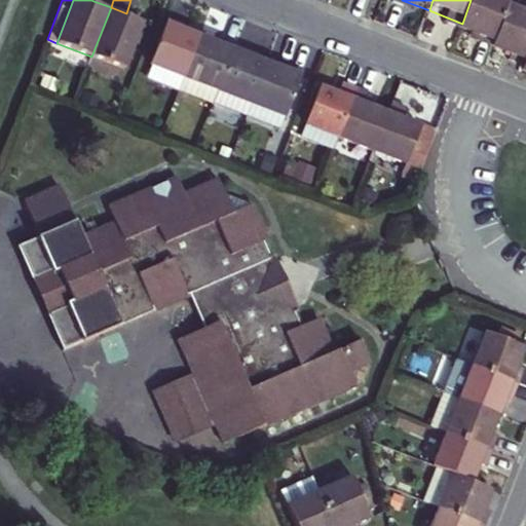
[(499,0),(471,0),(462,24),(457,35),(490,48),(505,9),(508,3),(499,0)]
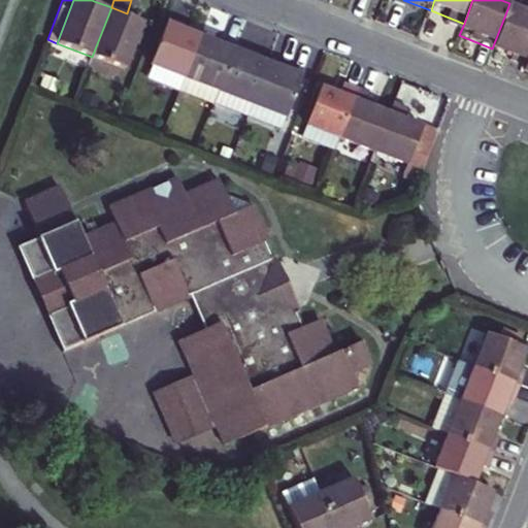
[(143,20),(127,13),(111,7),(92,57),(124,69),(143,20)]
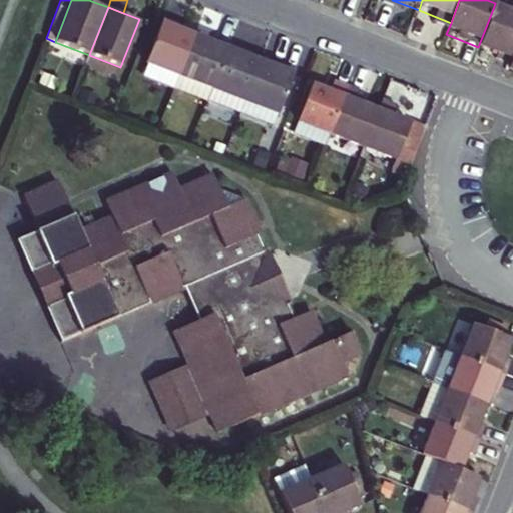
[(512,16),(493,9),(478,47),(476,52),(510,65),(512,57),(512,16)]
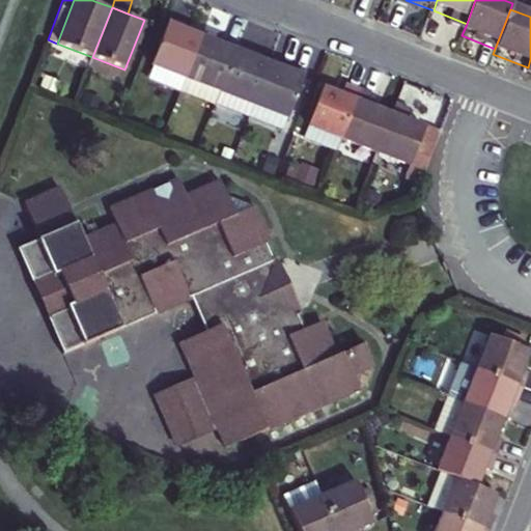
[(154,64),(184,77),(201,31),(184,25),(184,22),(169,17),(150,64),(154,64)]
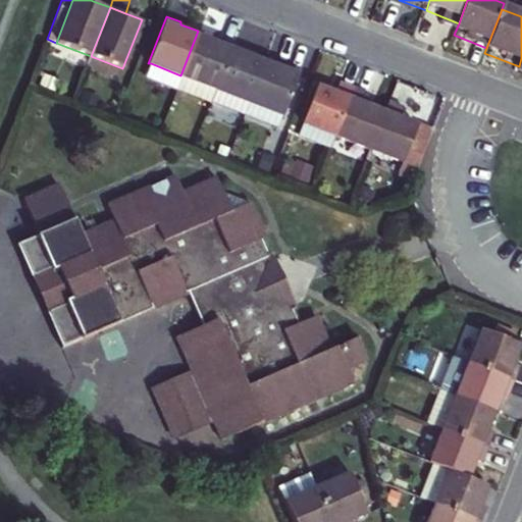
[(180,75),(215,89),(233,43),(215,36),(214,38),(198,31),(180,75)]
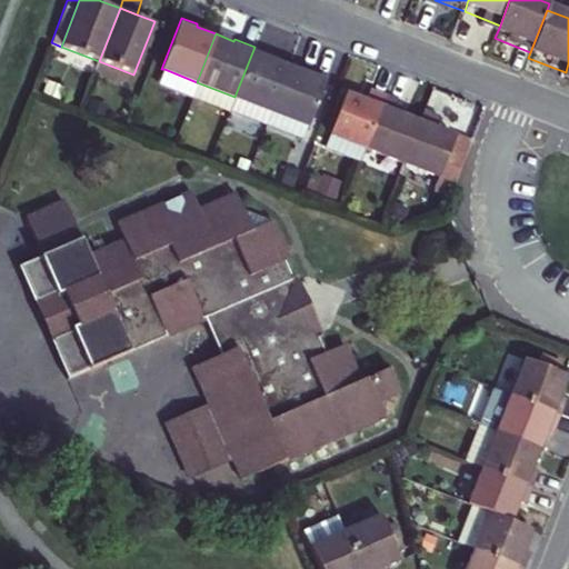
[(235,97),(272,112),(291,63),(268,55),(269,52),(255,47),(235,97)]
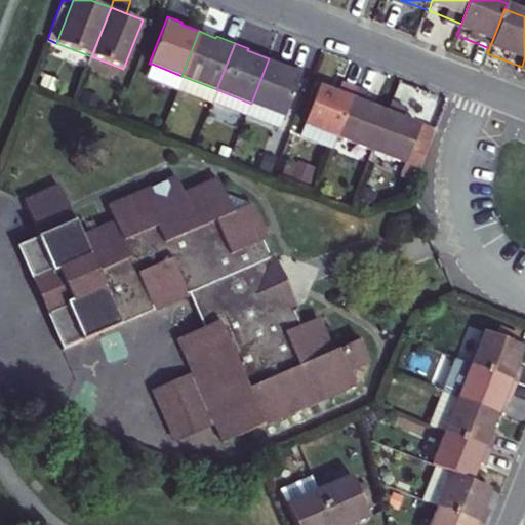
[(269,58),(251,104),(284,116),(303,70),(287,64),(287,66),(269,58)]
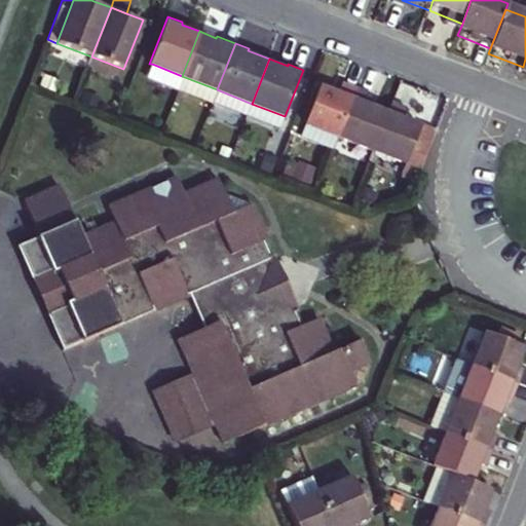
[(177,89),(182,76),(152,64),(147,77),(177,89)]
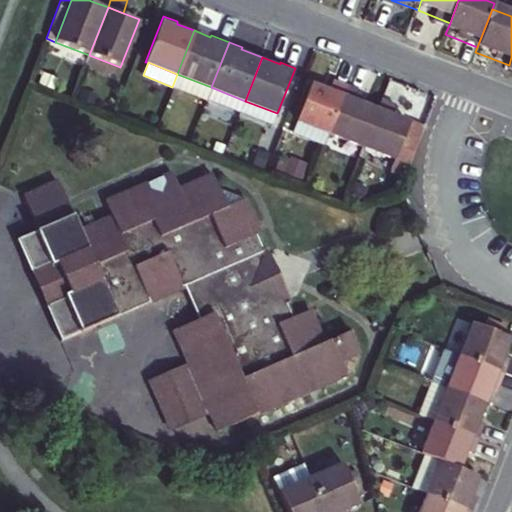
[(206,100),(211,87),(177,74),(172,87),(206,100)]
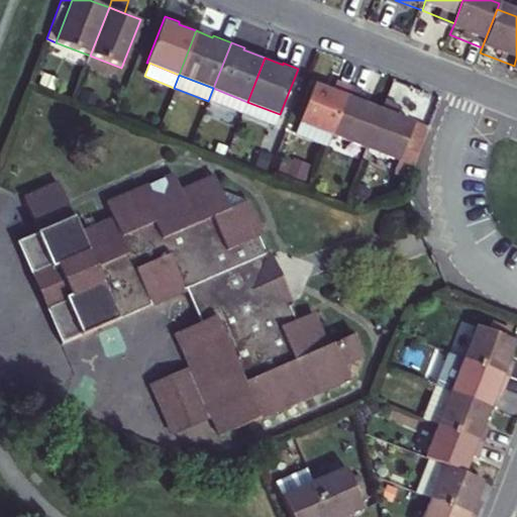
[(332,89),(348,95),(352,87),(336,80),(332,89)]
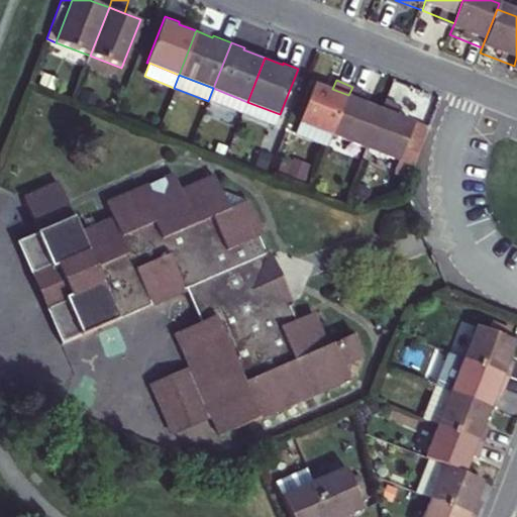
[(333,134),(348,95),(332,89),(315,82),(299,121),(333,134)]
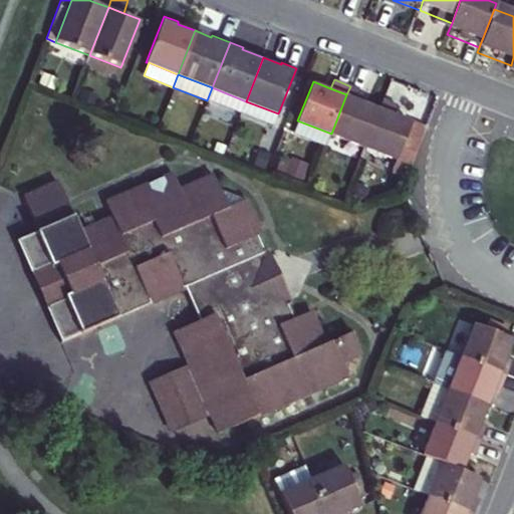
[(350,86),(346,94),(361,100),(364,91),(350,86)]
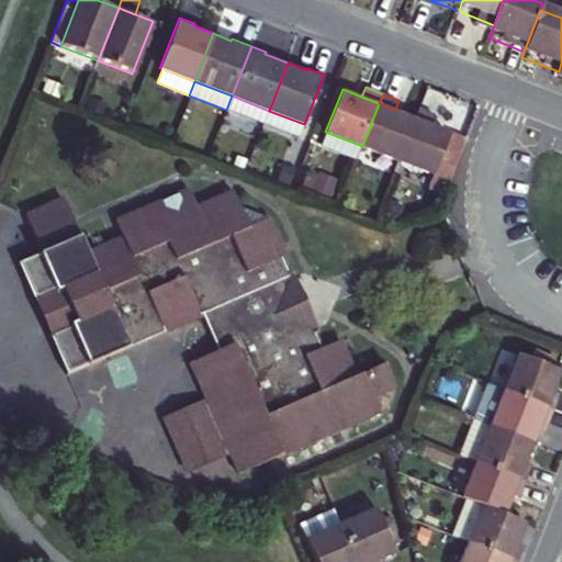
[(263,124),(269,111),(232,96),(226,110),(263,124)]
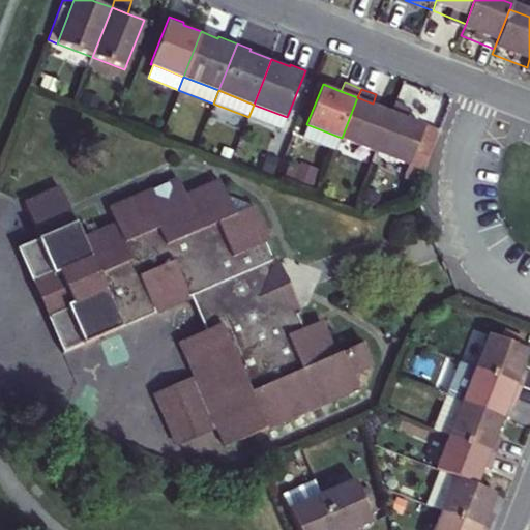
[(391,111),(373,104),(357,97),(342,138),(376,151),(391,111)]
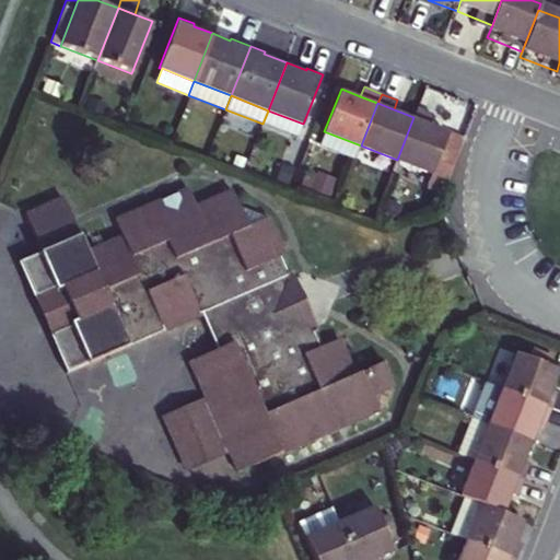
[(413,117),(429,123),(432,114),(418,108),(413,117)]
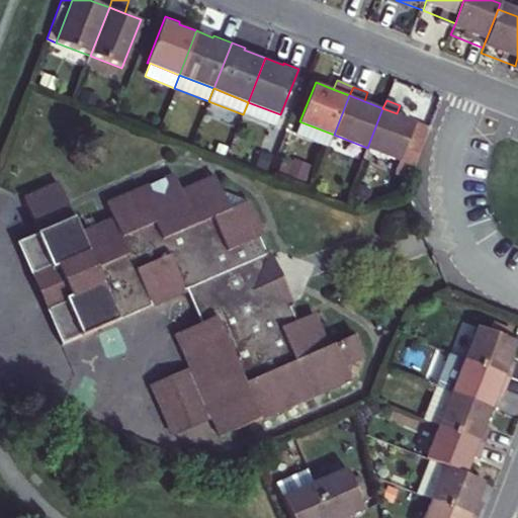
[(275,127),(280,114),(248,102),(243,114),(275,127)]
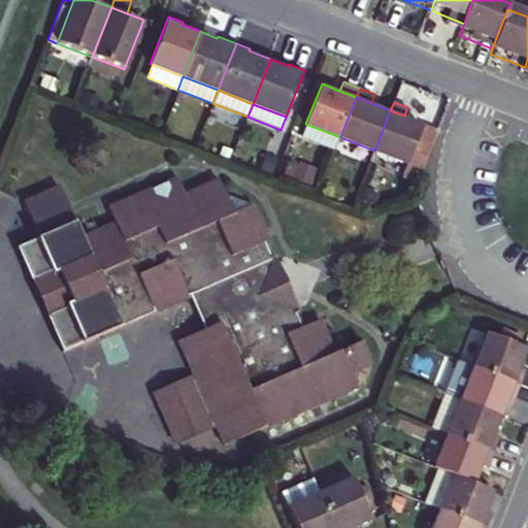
[(407,164),(423,124),(404,116),(390,110),(374,151),(407,164)]
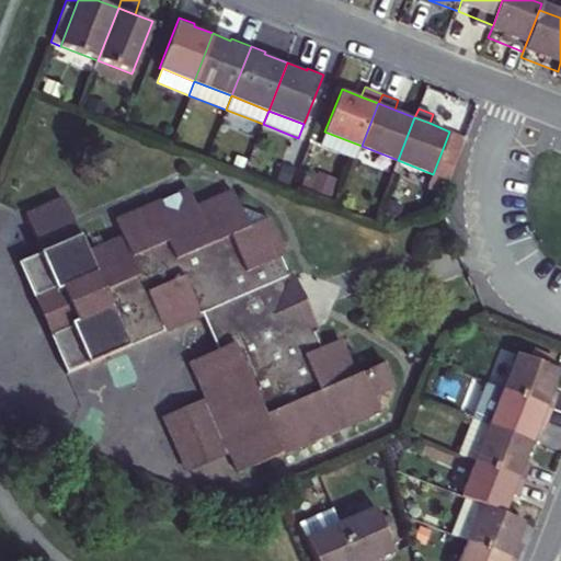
[(356,159),(362,146),(324,132),(320,144),(356,159)]
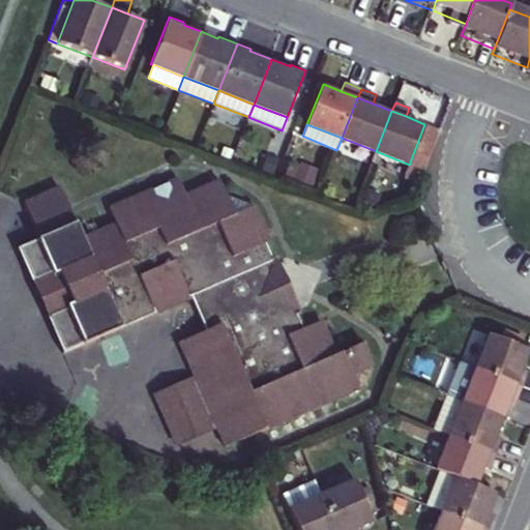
[(439,130),(424,124),(409,165),(404,178),(418,183),(439,130)]
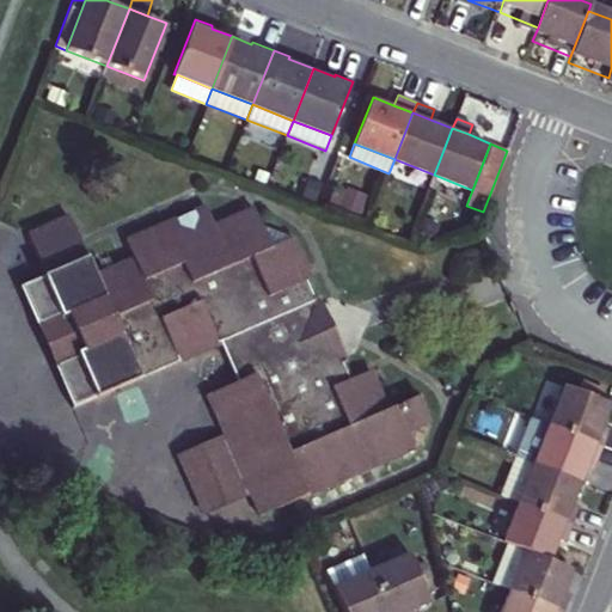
[(340,209),(360,216),(367,195),(347,188),(340,209)]
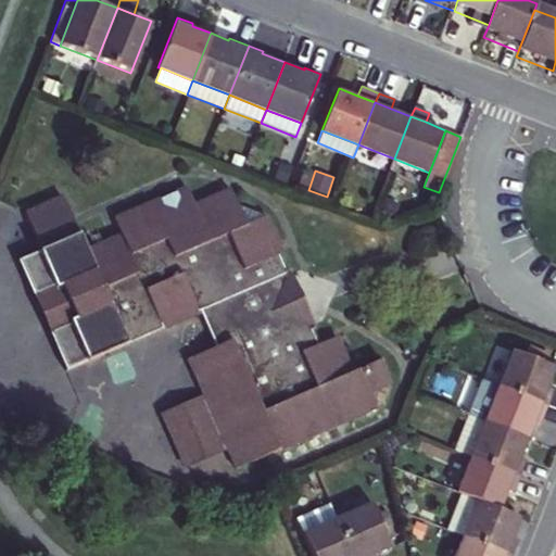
[(113,223),(121,240),(87,254),(79,238),(63,202),(24,217),(40,254),(17,263),(64,370),(111,351),(197,316),(211,348),(185,359),(200,395),(156,413),(179,465),(223,445),(231,466),(370,407),(364,394),(384,386),(375,362),(346,374),(330,338),(317,343),(311,328),(274,313),(262,287),(288,275),(262,216),(234,204),(229,194),(196,207),(189,192),(113,223)]
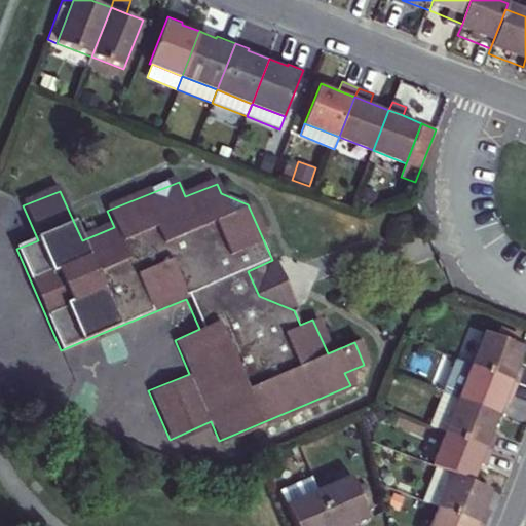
[(294,310),(272,260),(248,271),(259,296),(294,310)]
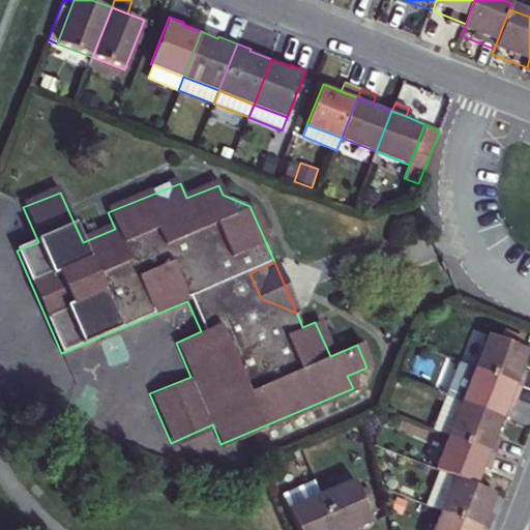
[(488,335),(475,367),(521,385),(525,372),(518,370),(519,366),(525,350),(488,335)]
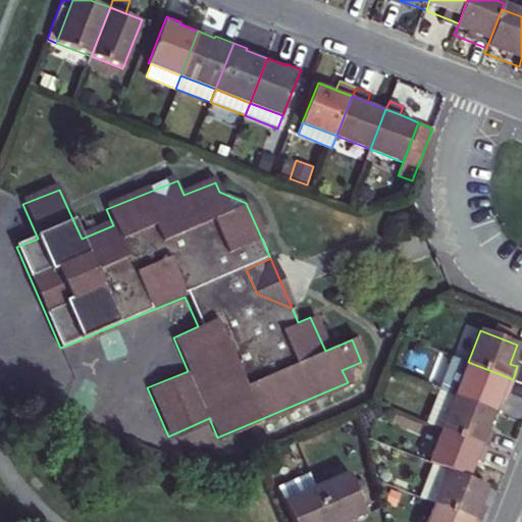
[(455,398),(468,362),(454,357),(440,393),(455,398)]
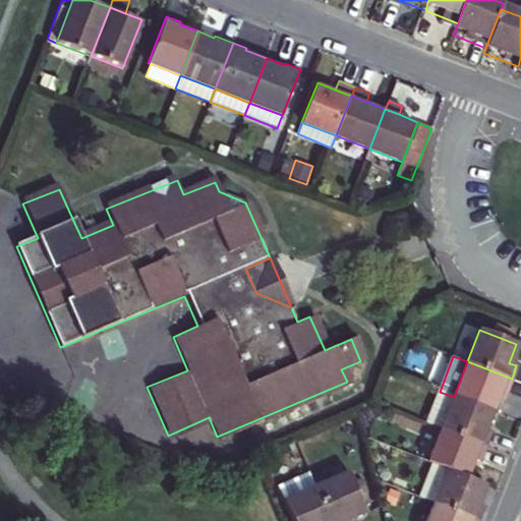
[(467,361),(454,397),(493,412),(499,395),(501,392),(506,394),(512,379),(467,361)]
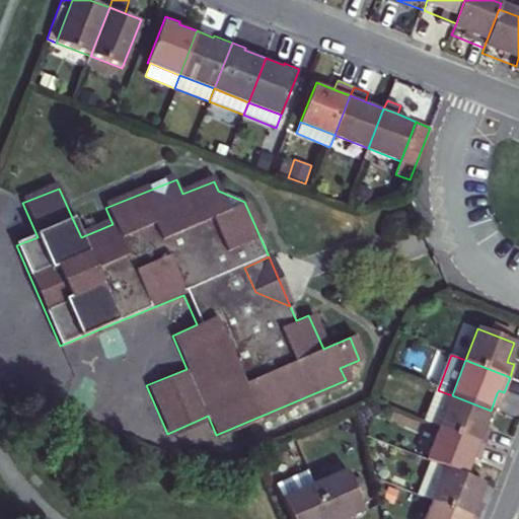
[(441,425),(452,395),(438,390),(427,420),(441,425)]
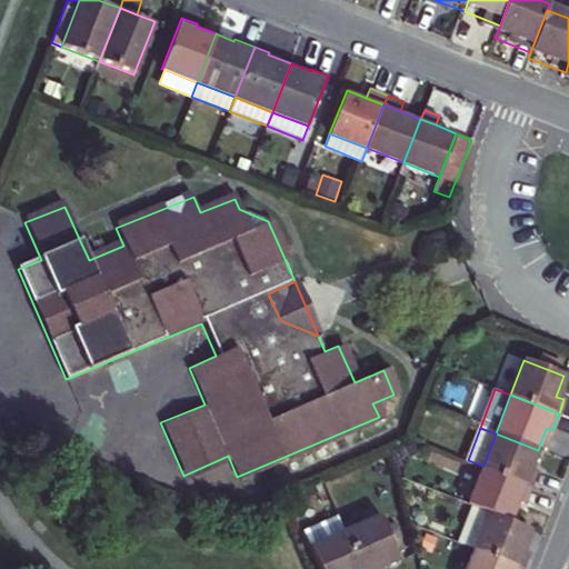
[(496,433),(483,466),(533,485),(537,475),(538,470),(531,468),(538,450),(496,433)]
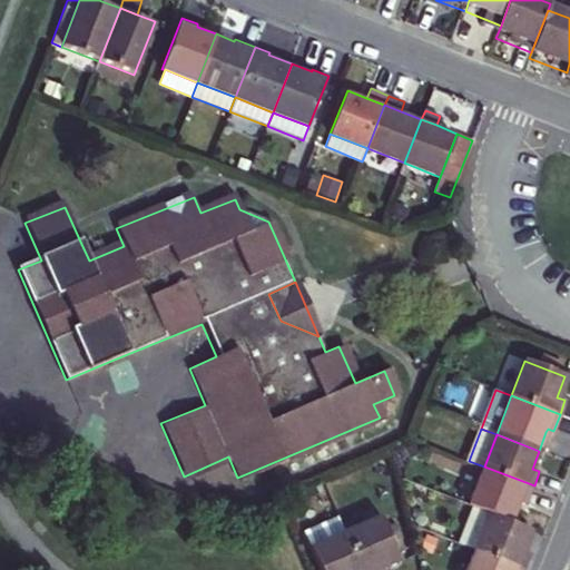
[(470,504),(474,507),(490,512),(513,521),(521,500),(528,502),(529,499),(534,485),(484,467),(470,504)]
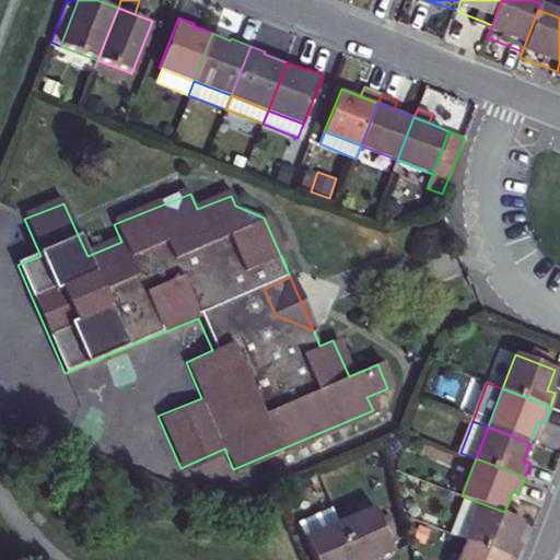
[(468,537),(481,503),(466,498),(453,532),(468,537)]
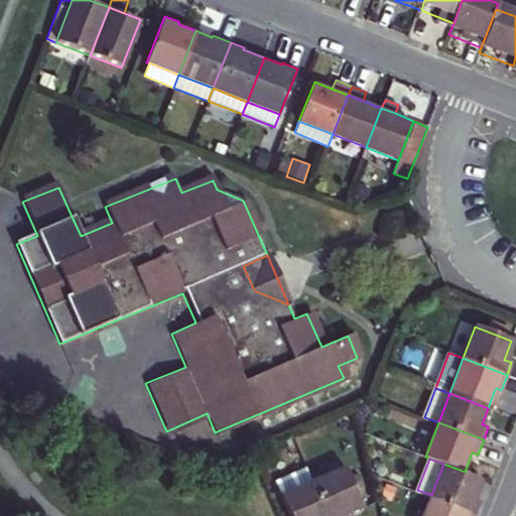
[(465,472),(443,464),(431,495),(476,512),(479,505),(481,499),(476,497),(483,478),(465,472)]
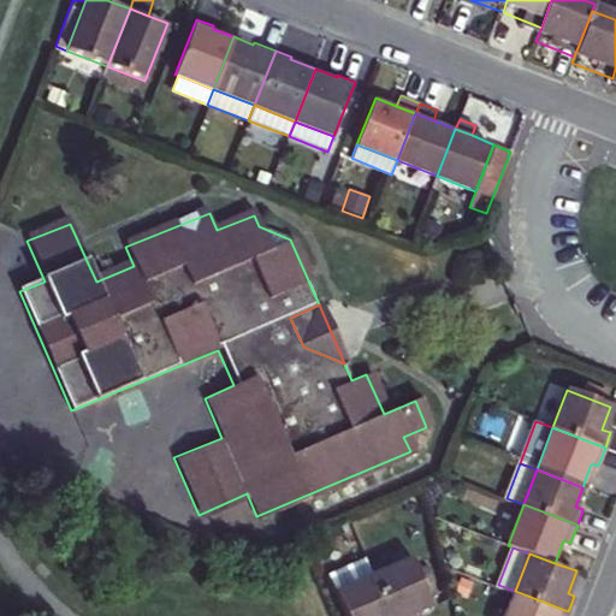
[(414,556),(377,572),(395,615),(415,615),(415,614),(436,605),(414,556)]
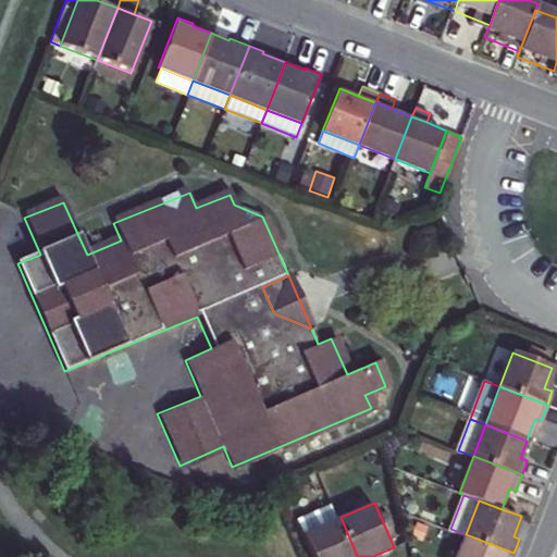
[(305,533),(341,517),(334,504),(299,519),(305,533)]
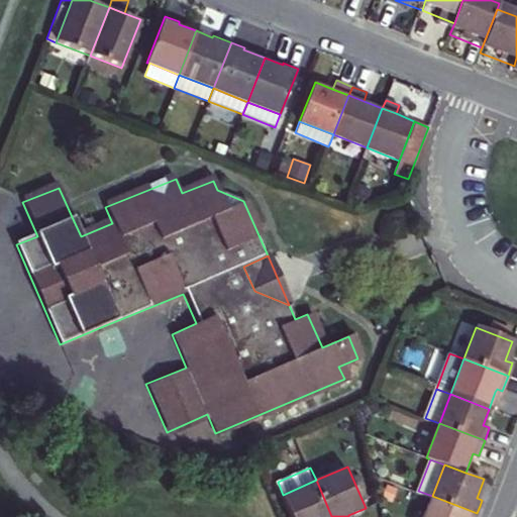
[(331,516),(316,480),(283,495),(292,516),(331,516)]
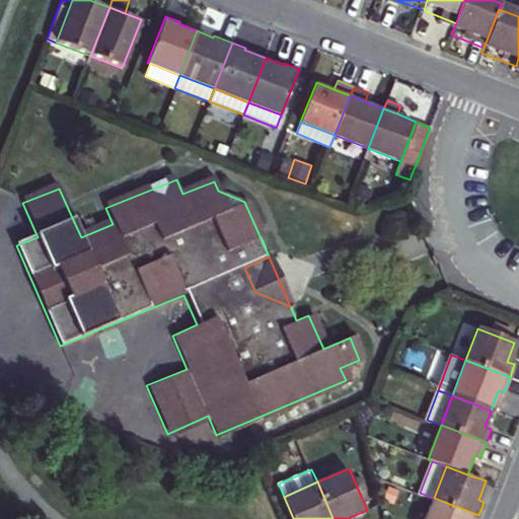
[(426,518),(476,518),(478,515),(434,498),(426,518)]
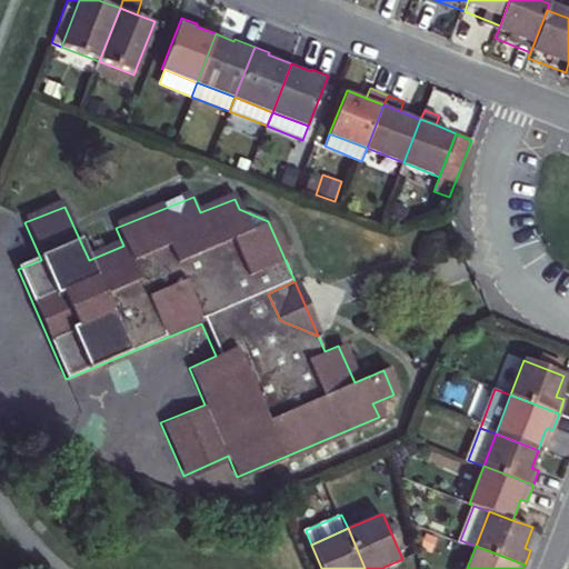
All buildings are outlined.
